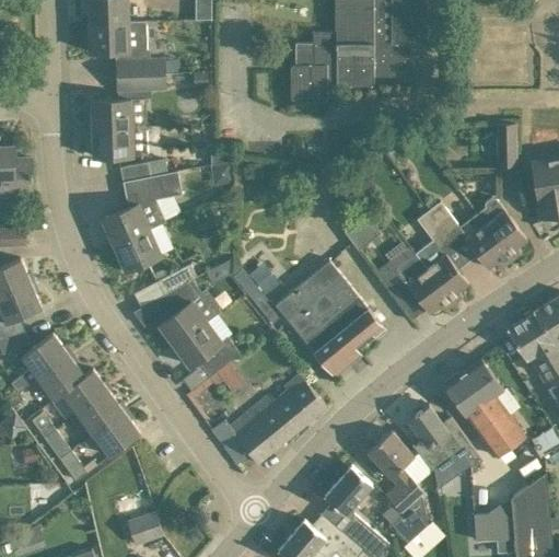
[(88,0),(89,24),(144,23),(144,22),(128,22),(126,0),(88,0)]
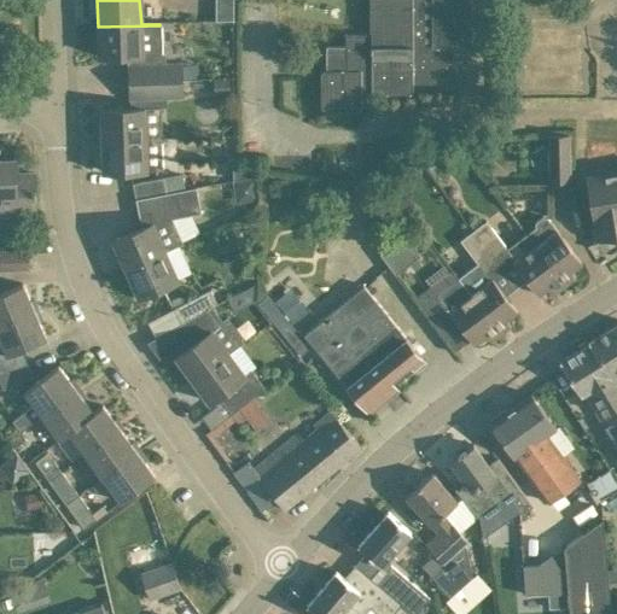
[(314,0),(327,39),(362,27),(353,0),(314,0)]
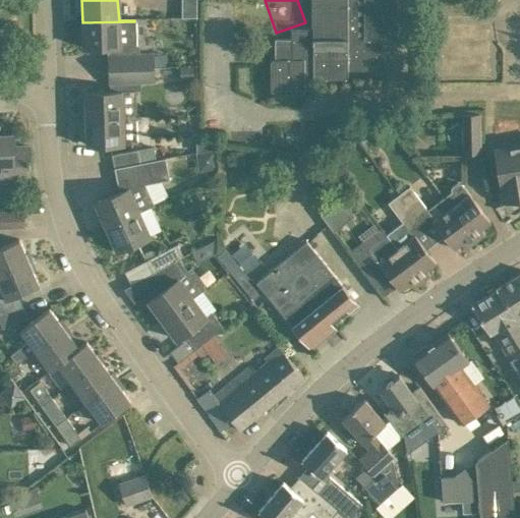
[(297,0),(305,22),(336,12),(331,0),(297,0)]
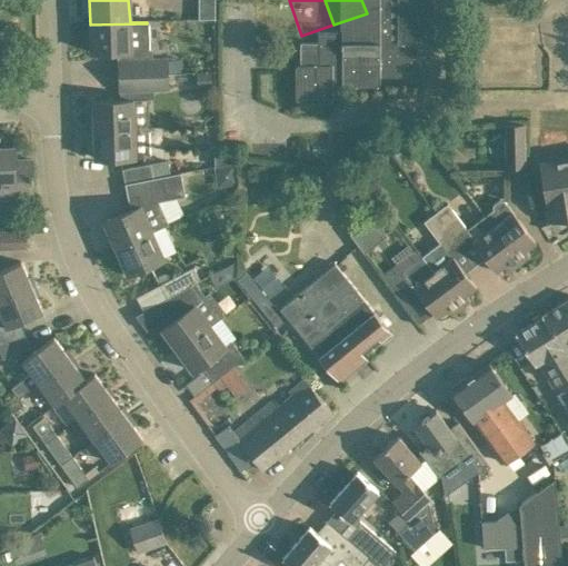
[(460,39),(456,0),(448,0),(434,1),(436,41),(460,39)]
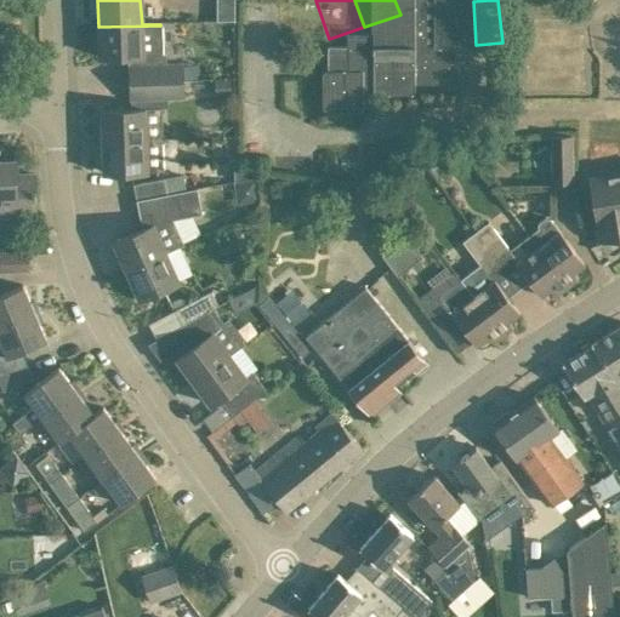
[(521,0),(524,41),(546,39),(542,0),(521,0)]
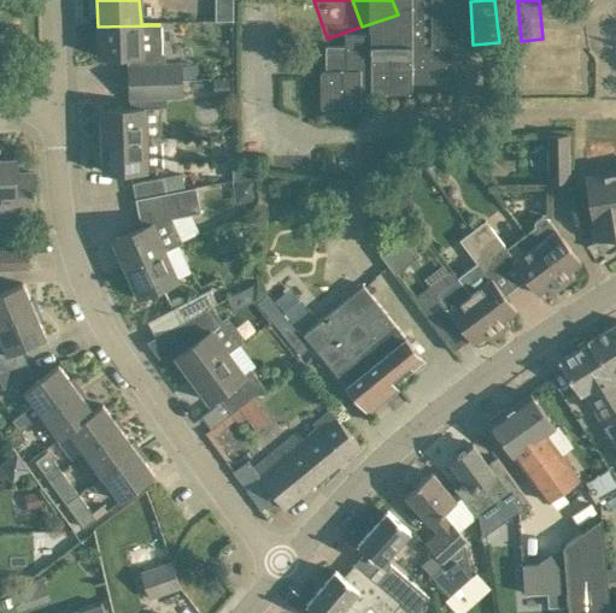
[(564,0),(539,0),(543,39),(568,37),(564,0)]
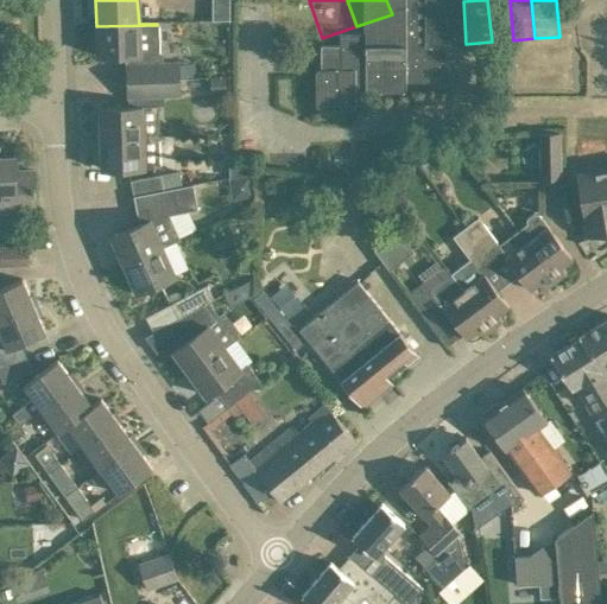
[(589,31),(586,0),(563,0),(567,32),(589,31)]
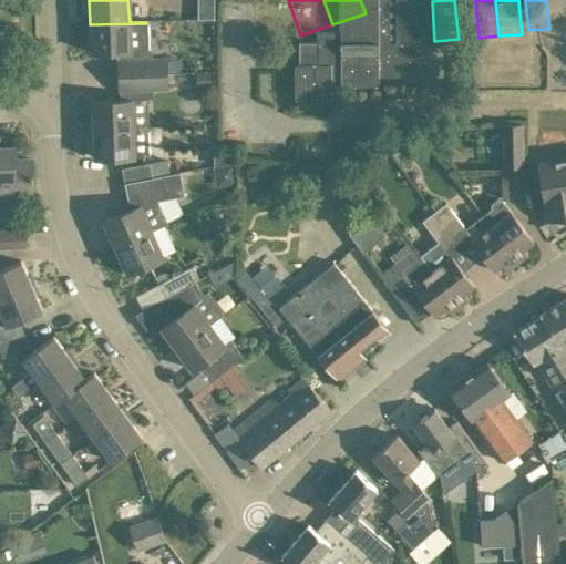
[(565,27),(565,0),(546,0),(549,29),(565,27)]
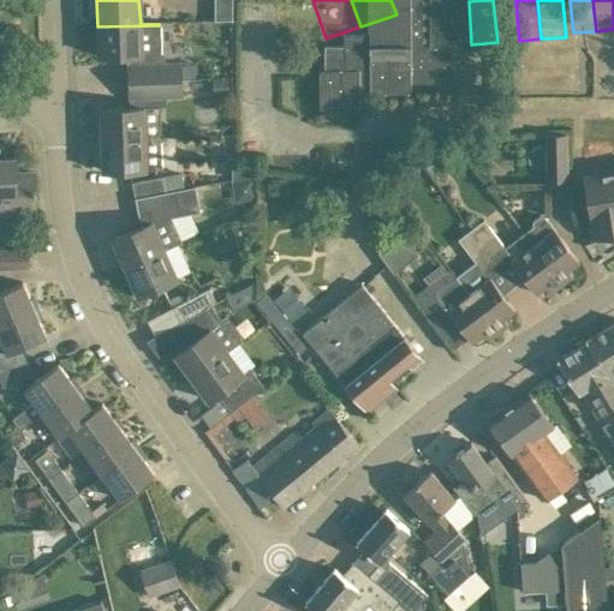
[(179,65),(164,66),(164,54),(160,55),(159,25),(97,27),(99,58),(142,57),(142,55),(144,55),(144,67),(127,67),(127,84),(179,82),(179,65)]
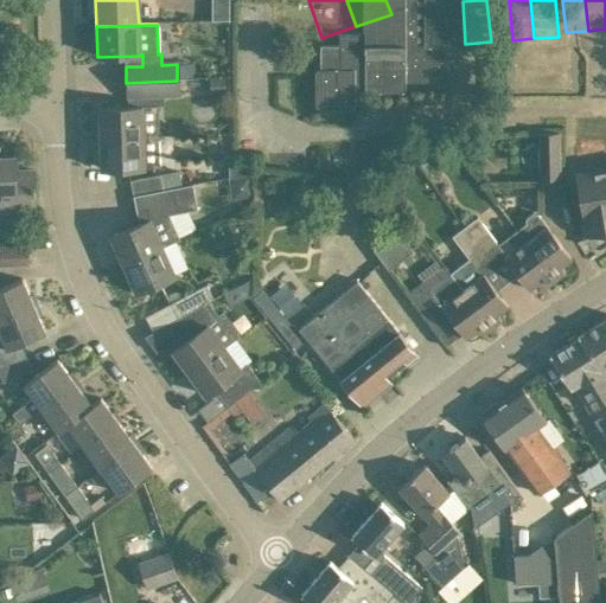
[(127,98),(178,96),(177,81),(126,83),(127,98)]
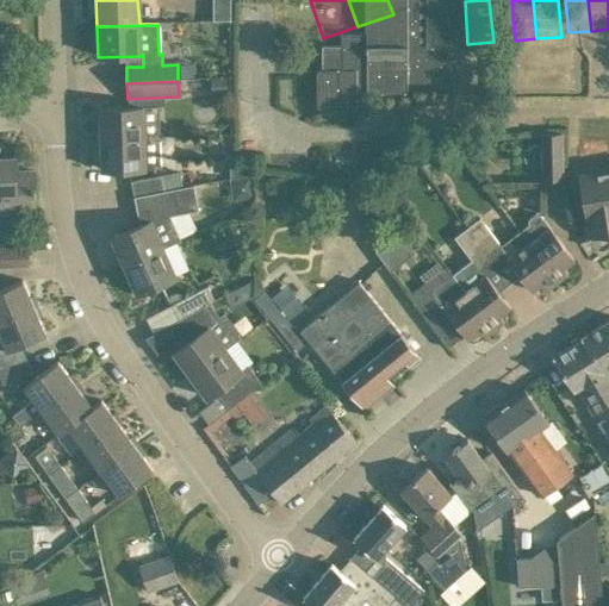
[(210,95),(225,94),(225,82),(210,82),(210,95)]
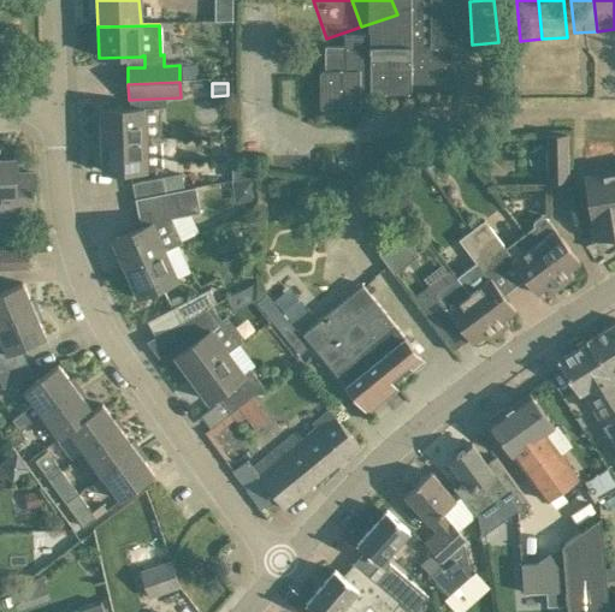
[(100,111),(101,142),(159,140),(158,112),(143,112),(143,110),(100,111)]
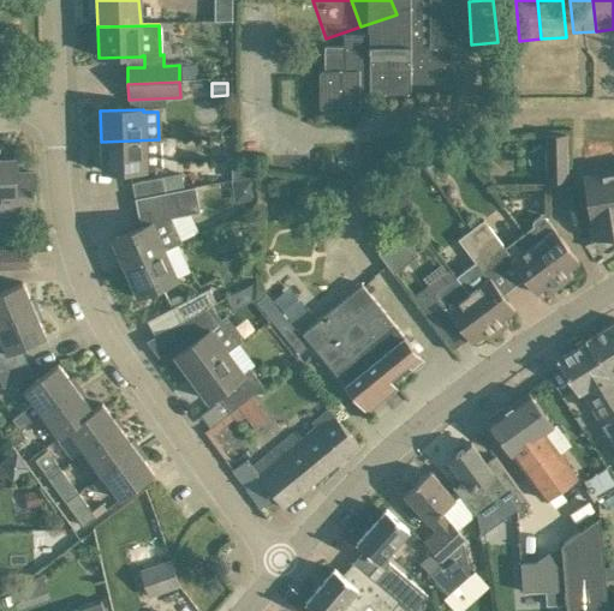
[(565,138),(544,139),(546,184),(566,183),(565,138)]
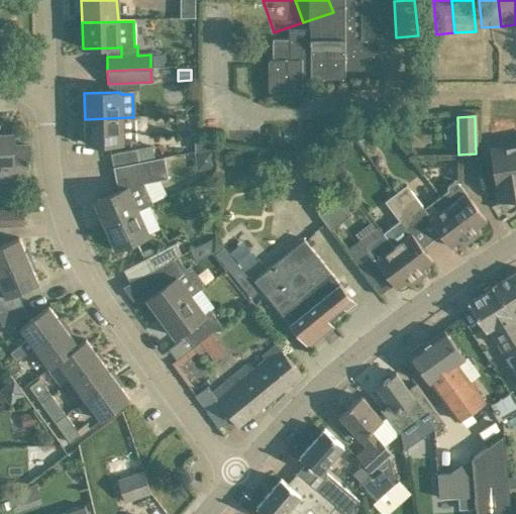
[(86,145),(135,143),(134,118),(133,118),(133,117),(85,119),(86,145)]
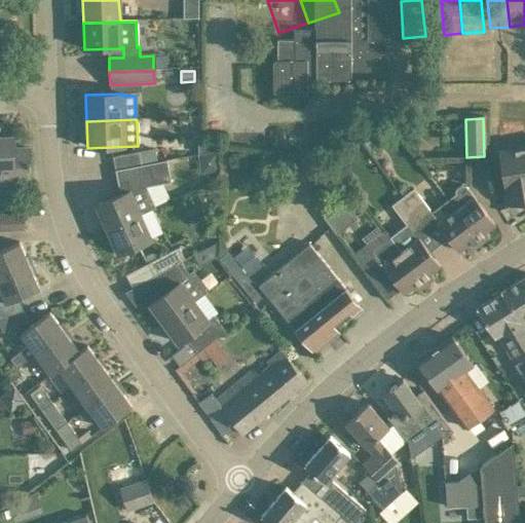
[(411,124),(409,123),(408,124),(406,124),(405,125),(404,126),(403,127),(402,128),(401,131),(401,132),(401,134),(402,135),(403,137),(404,138),(405,139),(406,140),(408,140),(409,140),(411,140),(412,140),(414,139),(415,138),(416,137),(417,135),(417,134),(417,132),(417,131),(417,128),(416,127),(415,126),(414,125),(412,124),(411,124)]
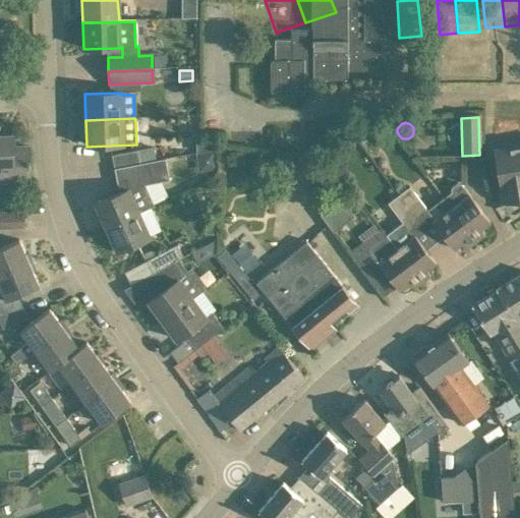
[(0,183),(30,183),(29,149),(12,149),(12,136),(0,136),(0,183)]
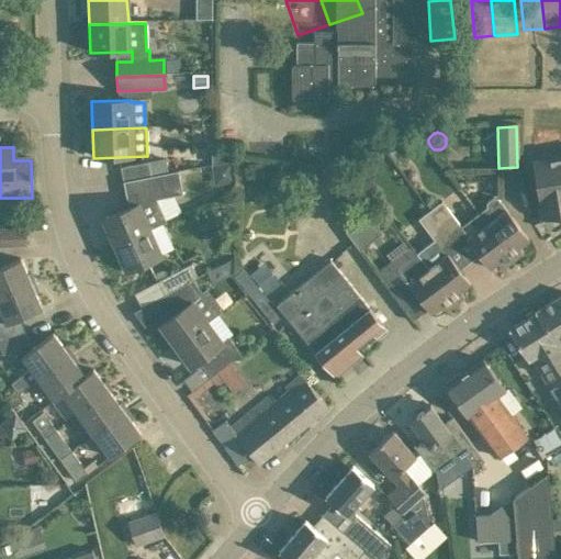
[(211,152),(211,166),(232,163),(233,163),(232,152),(211,152)]
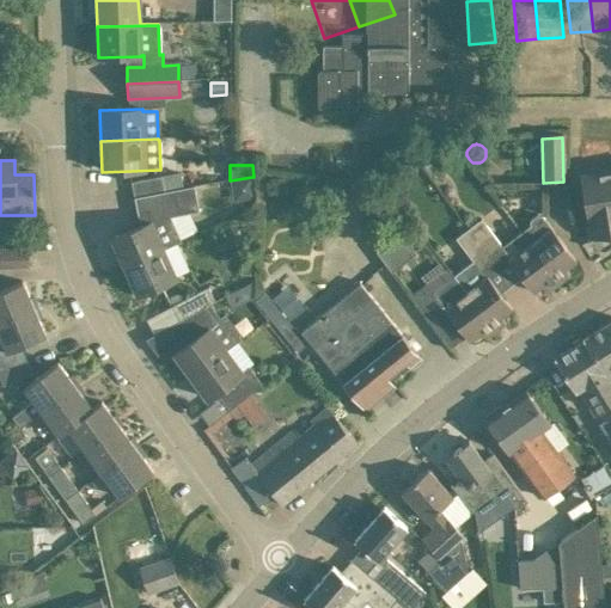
[(610,172),(579,178),(590,240),(610,235),(610,172)]
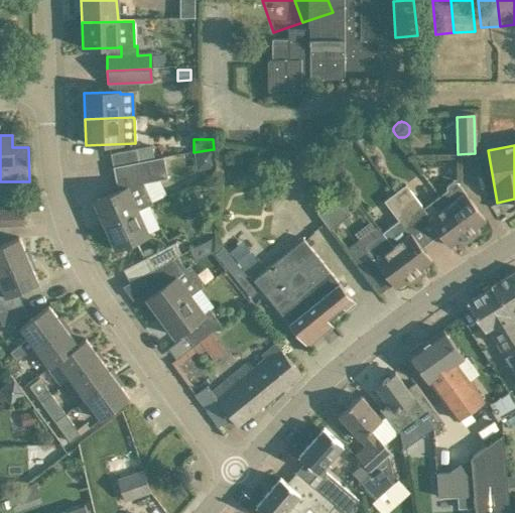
[(113,168),(156,159),(154,147),(110,155),(113,168)]
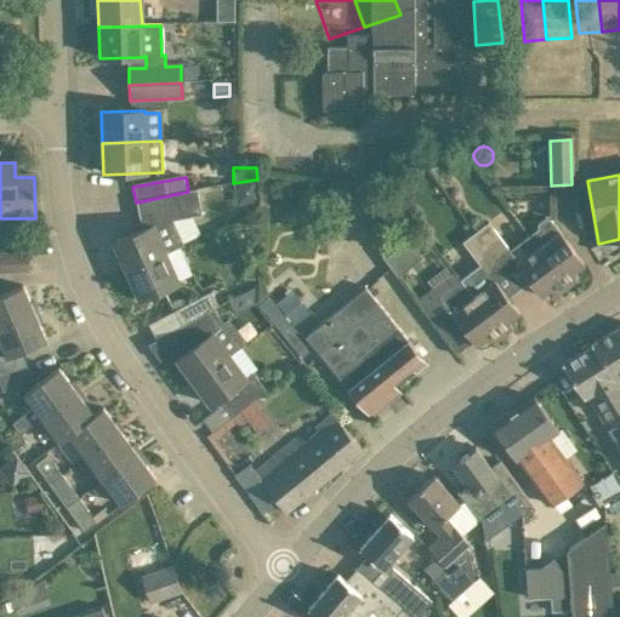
[(256,180),(233,183),(237,207),(260,204),(256,180)]
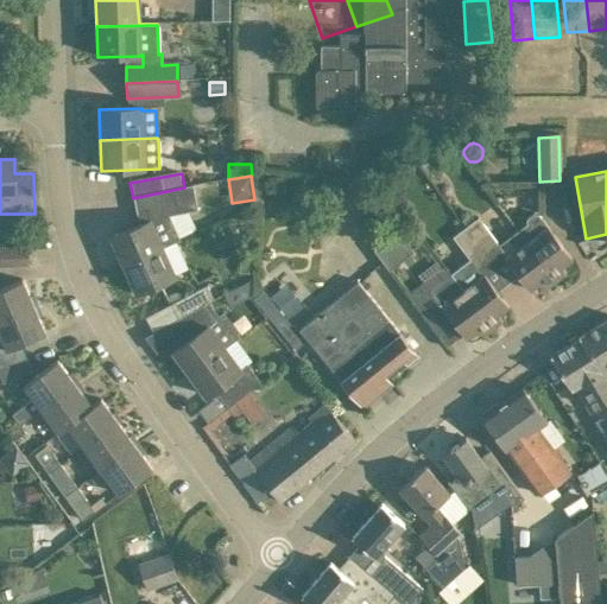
[(184,188),(175,190),(133,198),(138,227),(111,239),(124,266),(162,249),(175,243),(179,241),(168,217),(196,211),(191,186),(184,188)]
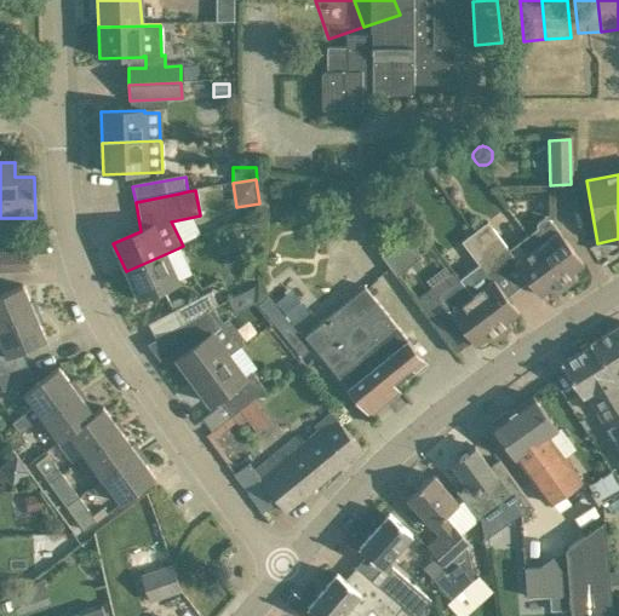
[(390,196),(388,217),(393,223),(406,212),(393,195),(390,196)]
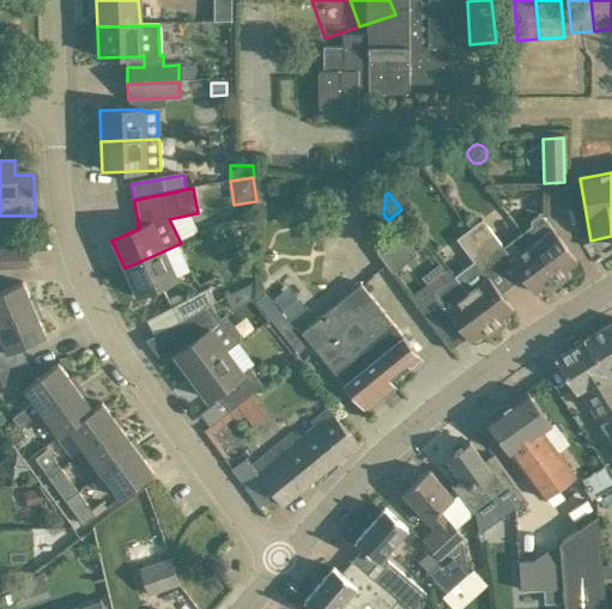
[(379,209),(368,208),(365,219),(376,220),(379,209)]
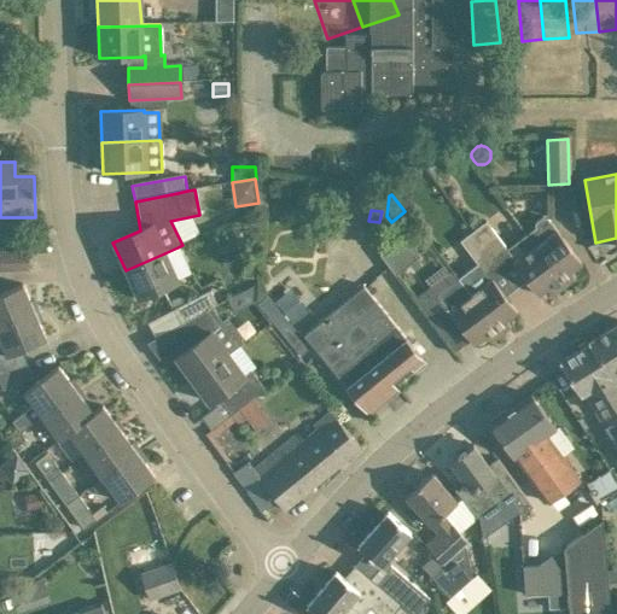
[(556,232),(554,233),(546,220),(541,220),(534,224),(534,231),(525,237),(564,287),(574,280),(569,273),(581,264),(556,232)]
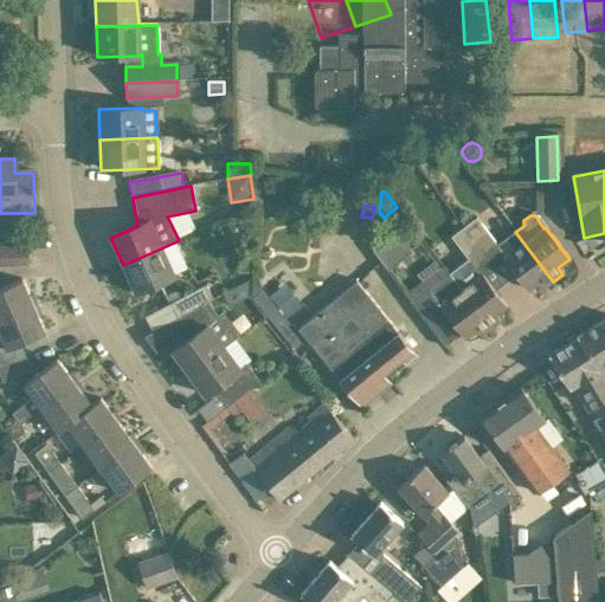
[(476,219),(472,220),(463,228),(489,261),(499,254),(502,252),(497,246),(476,219)]
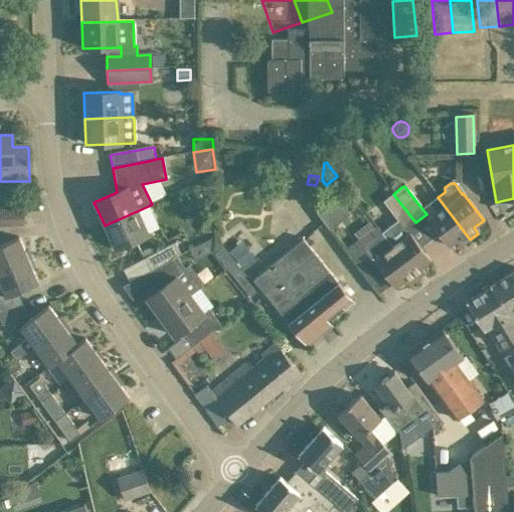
[(349,214),(332,191),(317,202),(316,213),(323,222),(328,230),(329,230),(349,214)]
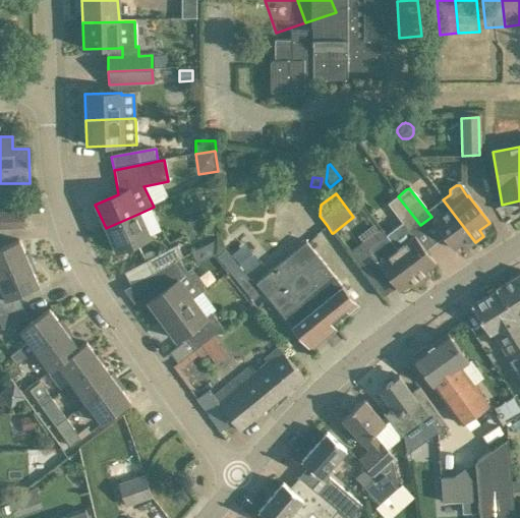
[(435,264),(410,232),(420,225),(398,196),(387,205),(401,224),(386,236),(396,249),(421,283),(429,277),(424,272),(435,264)]
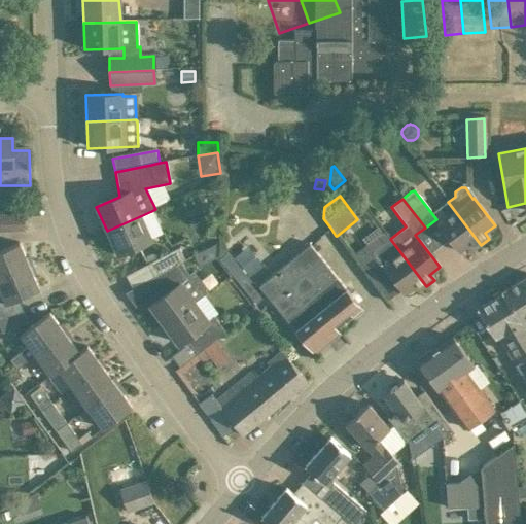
[(448,202),(432,214),(436,219),(433,221),(458,253),(468,246),(472,251),(481,245),(448,202)]
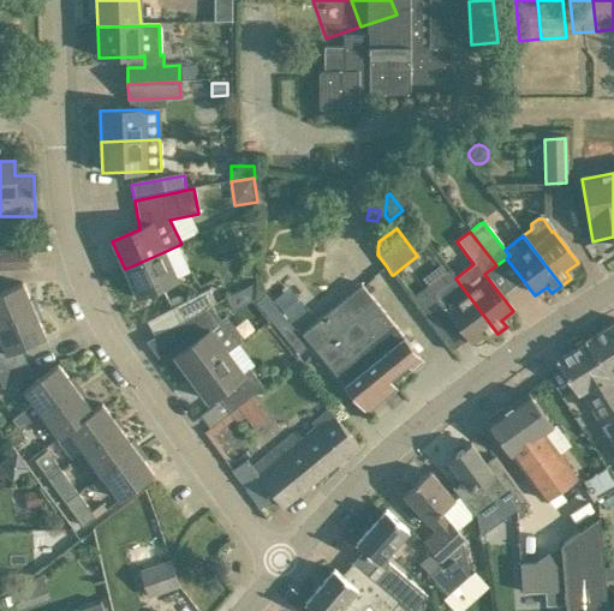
[(28,251),(0,252),(0,271),(29,270),(28,251)]
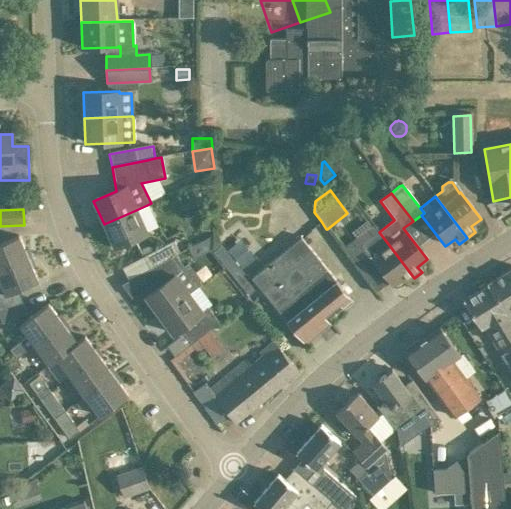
[(146,233),(136,210),(104,224),(114,248),(147,234),(146,233)]
